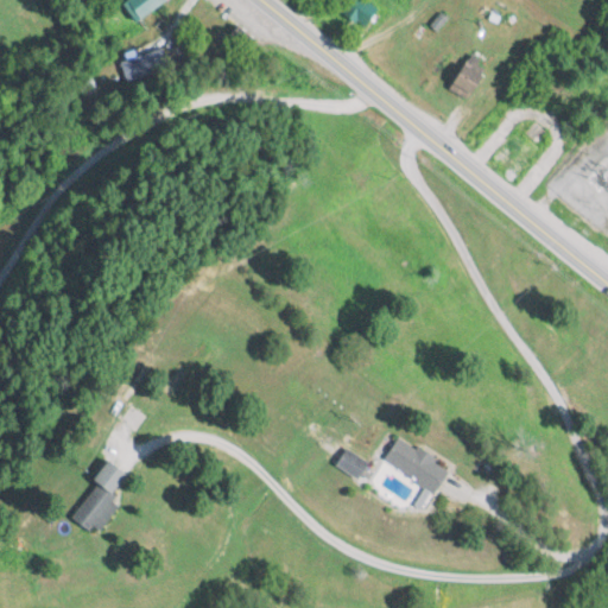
[(130,0),(141,16),(162,0),(130,0)]
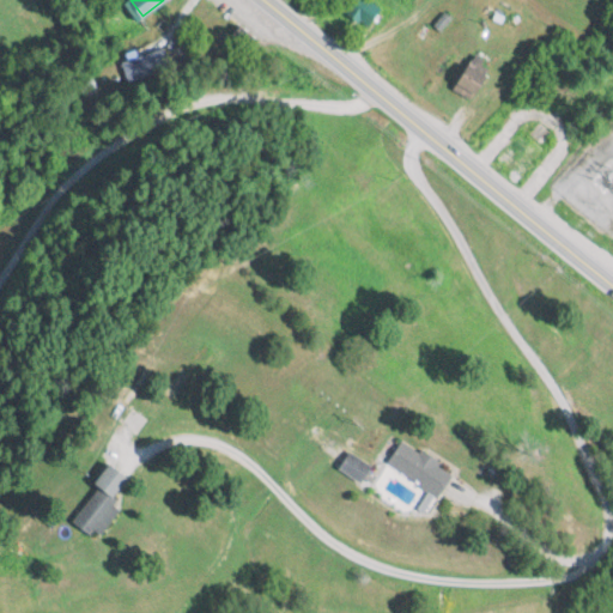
[(350,0),(343,13),(364,28),(378,6),(369,0),(350,0)]
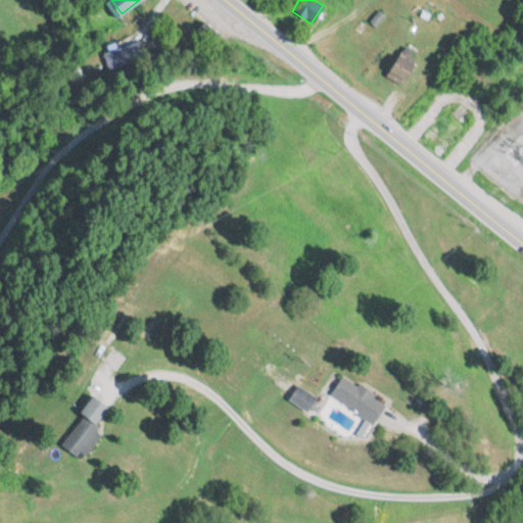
[(102,53),(108,70),(145,58),(139,40),(102,53)]
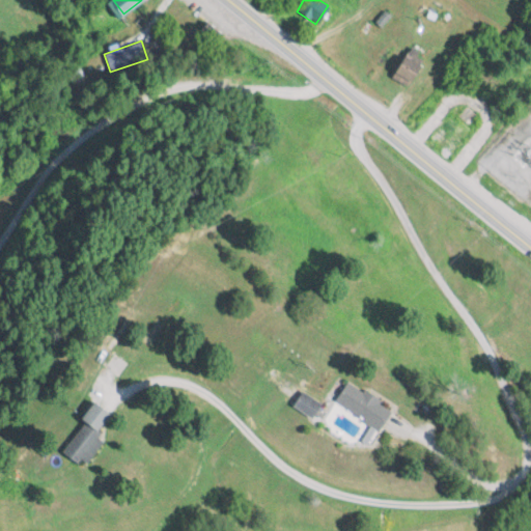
[(387,74),(402,86),(424,58),(409,47),(387,74)]
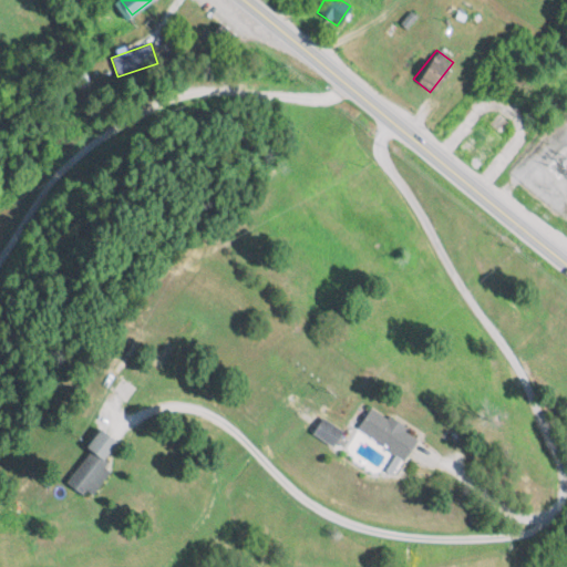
[(459,127),(477,146),(483,141),(464,122),(459,127)]
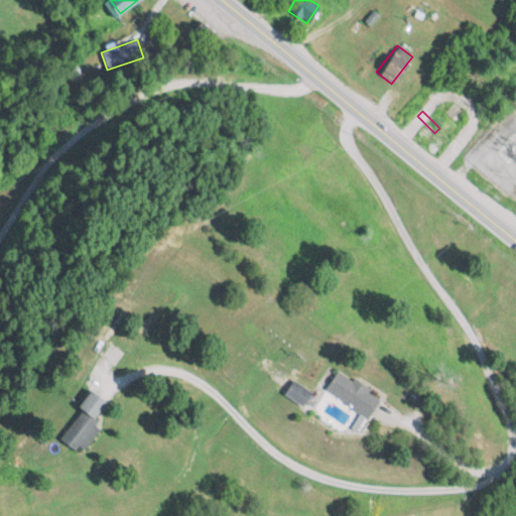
[(323,390),(365,417),(379,397),(337,369),(323,390)]
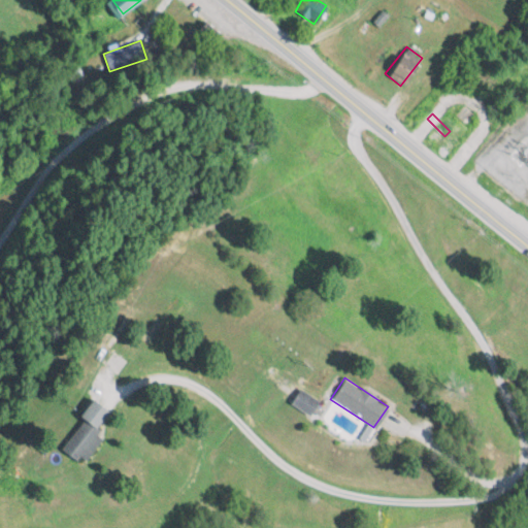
[(289,402),(306,416),(317,401),(299,388),(289,402)]
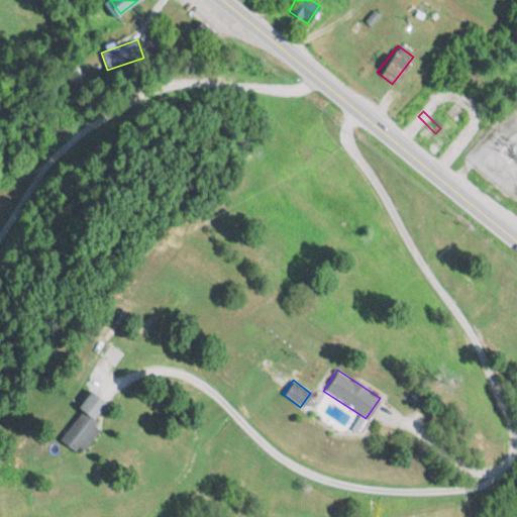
[(100,424),(81,409),(59,439),(79,453),(100,424)]
